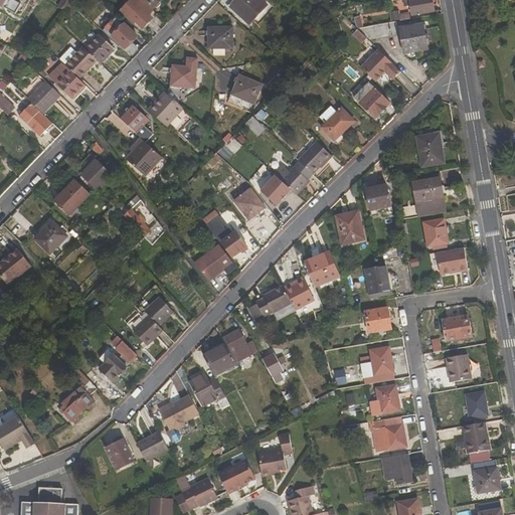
[(21,4),(13,0),(0,0),(0,4),(16,14),(21,4)]
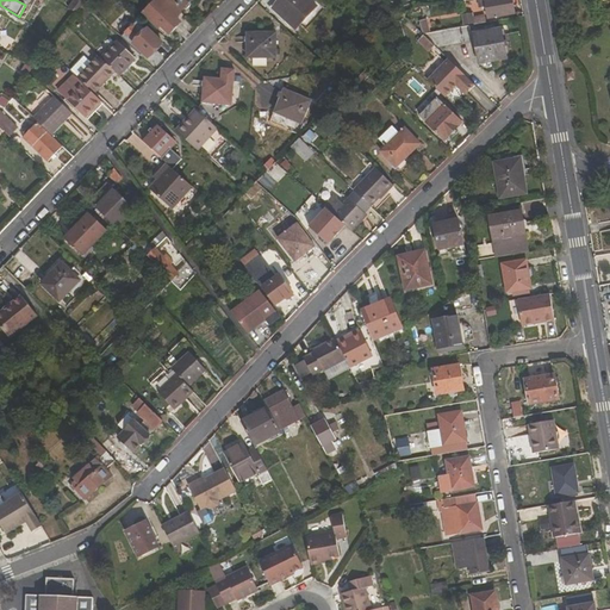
[(82,0),(73,0),(67,7),(78,13),(86,2),(82,0)]
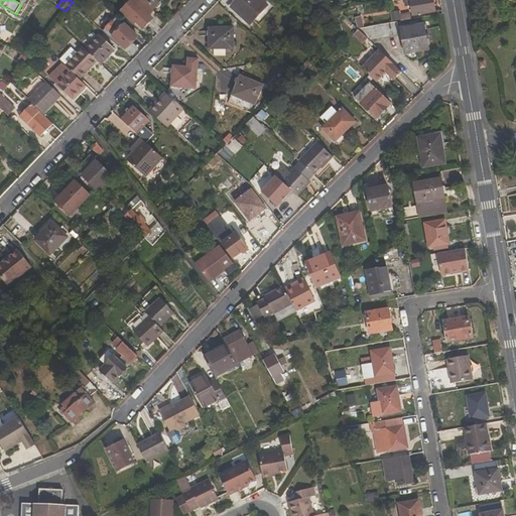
[(143,0),(131,0),(121,11),(134,24),(136,22),(143,28),(152,19),(148,15),(153,10),(143,0)]
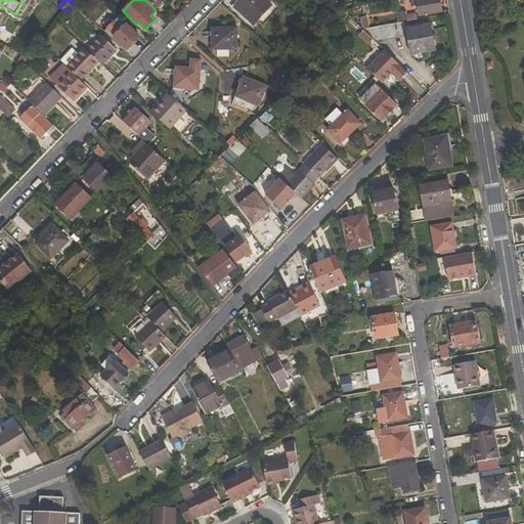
[(145,0),(156,10),(165,0),(145,0)]
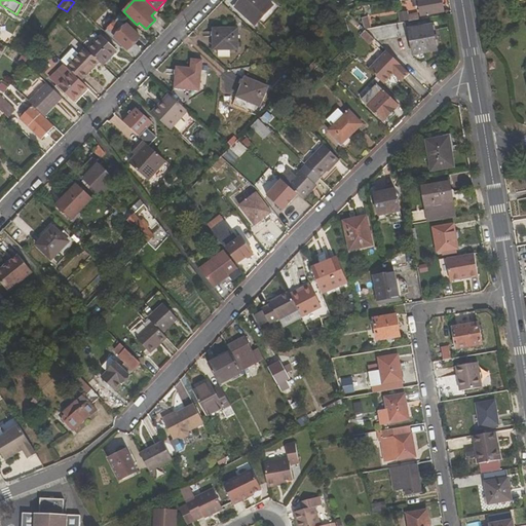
[(242,0),(237,6),(256,24),(272,6),(265,0),(242,0)]
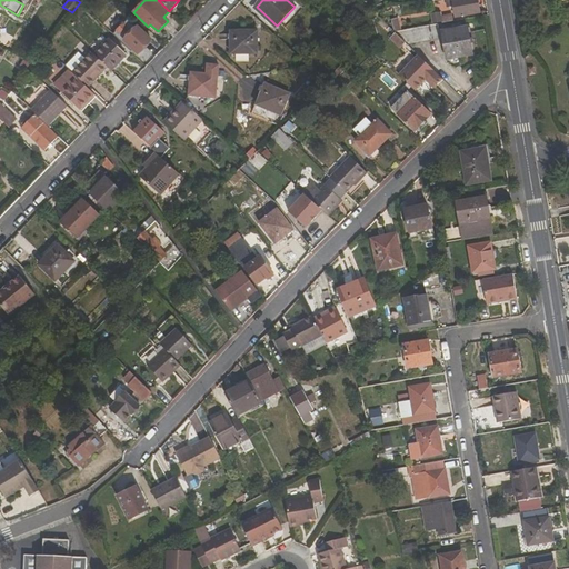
[(478,0),(449,0),(446,1),(447,7),(453,6),(456,17),(481,12),(478,0)]
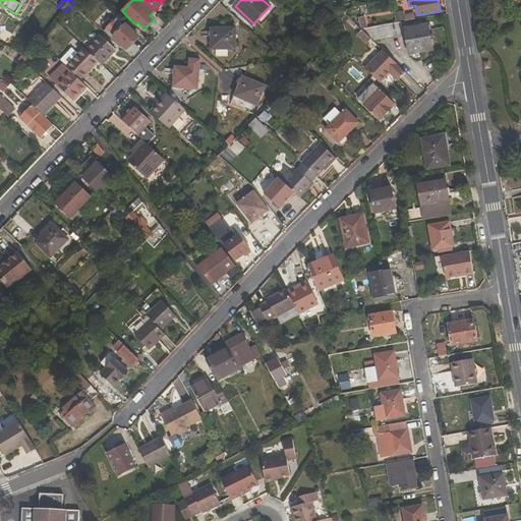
[(403,12),(396,14),(397,22),(405,21),(405,19),(415,17),(414,12),(404,14),(403,12)]
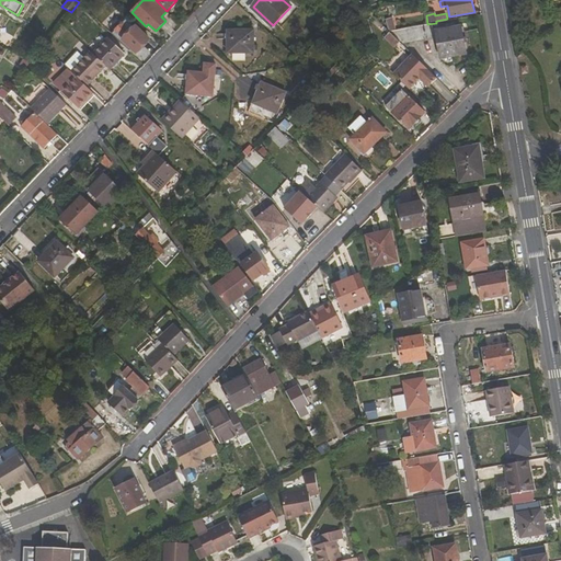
[(113,31),(119,37),(132,26),(126,20),(113,31)]
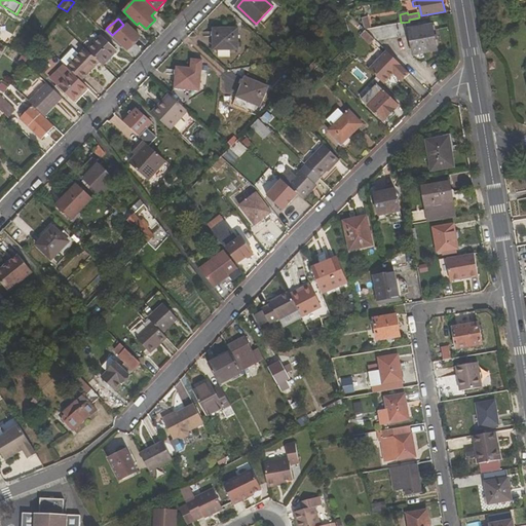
[(140,37),(127,25),(115,38),(127,50),(140,37)]
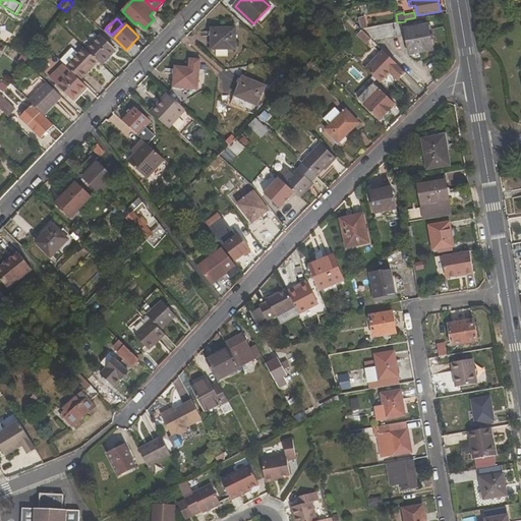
[(407,43),(408,47),(410,54),(433,50),(429,24),(405,29),(407,43)]
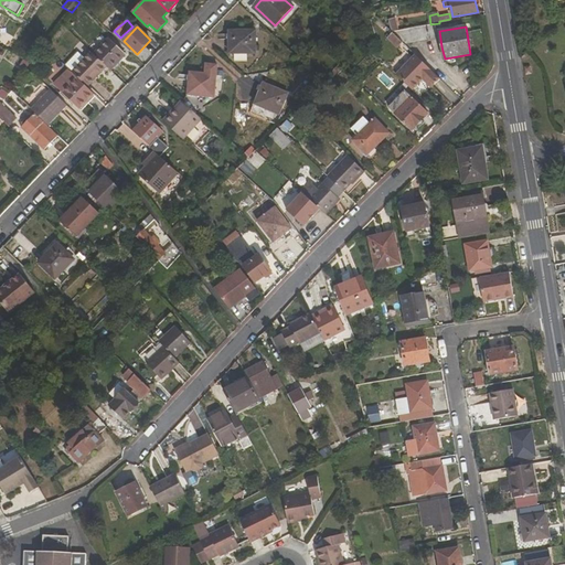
[(230,53),(256,53),(256,30),(230,30),(230,53)]
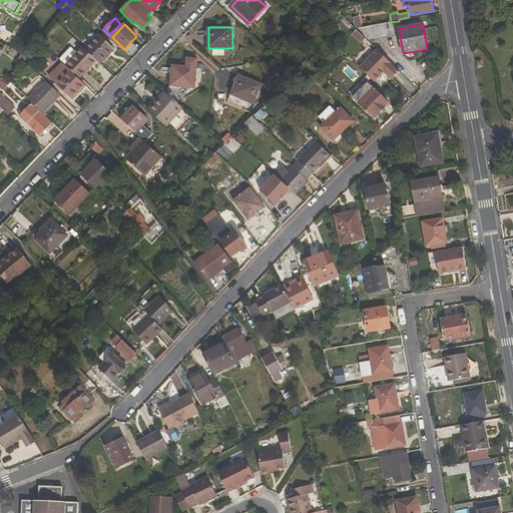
[(358,29),(353,34),(357,37),(359,35),(364,41),(366,38),(358,29)]
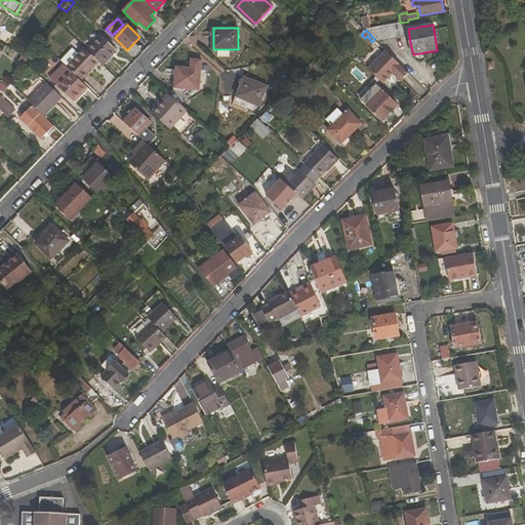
[(98,63),(103,67),(117,52),(101,35),(86,49),(98,63)]
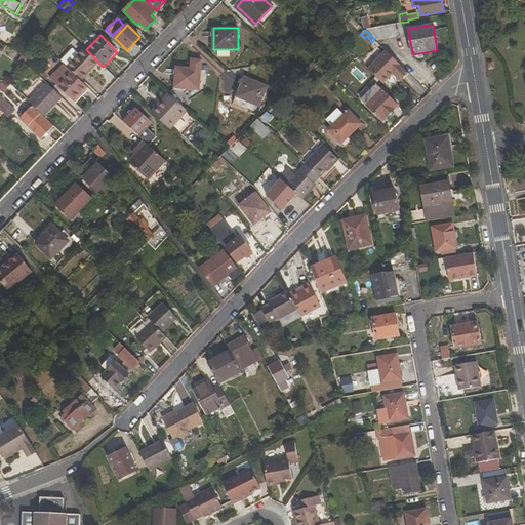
[(67,67),(81,81),(98,63),(86,49),(84,48),(67,67)]
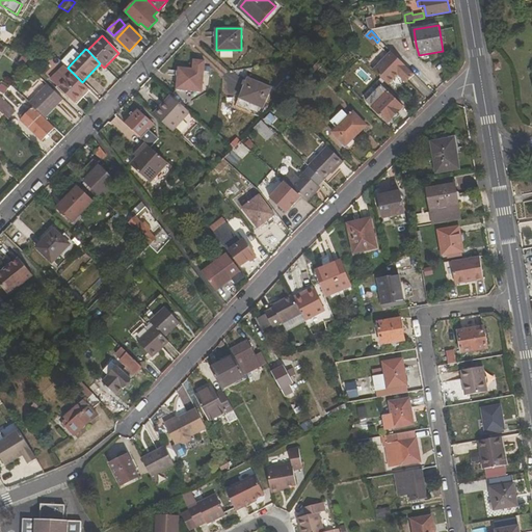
[(392,51),(373,70),(388,84),(398,74),(406,82),(415,74),(392,51)]
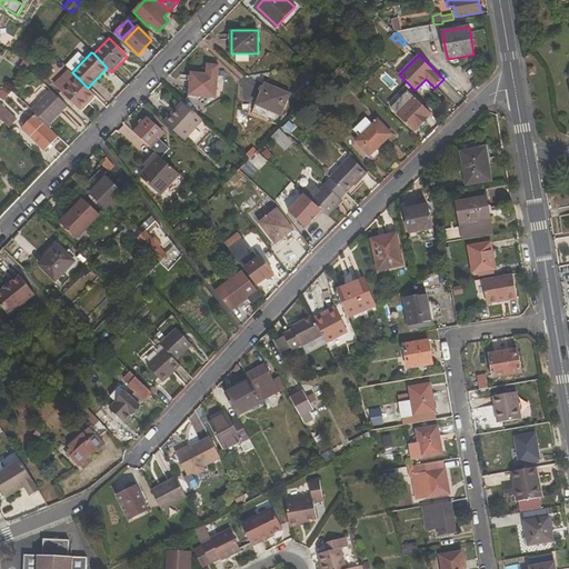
[(191,72),(189,96),(216,98),(216,96),(217,82),(219,66),(207,65),(206,75),(191,72)]
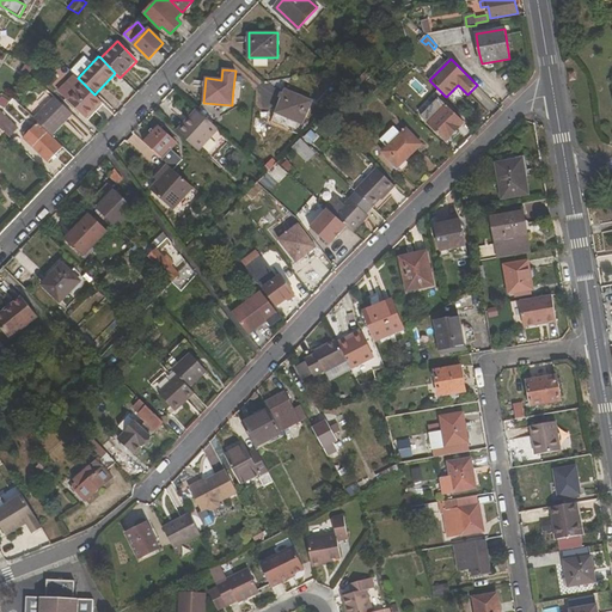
[(59,91),(86,117),(101,102),(73,75),(59,91)]
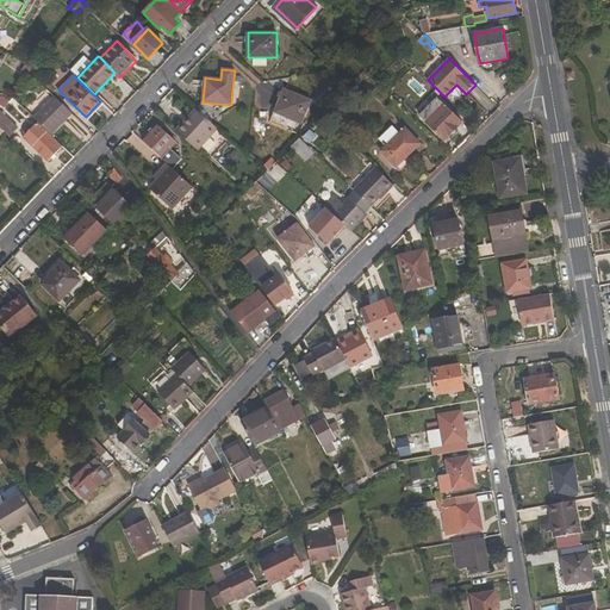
[(275,112),(302,123),(311,100),(285,89),(275,112)]
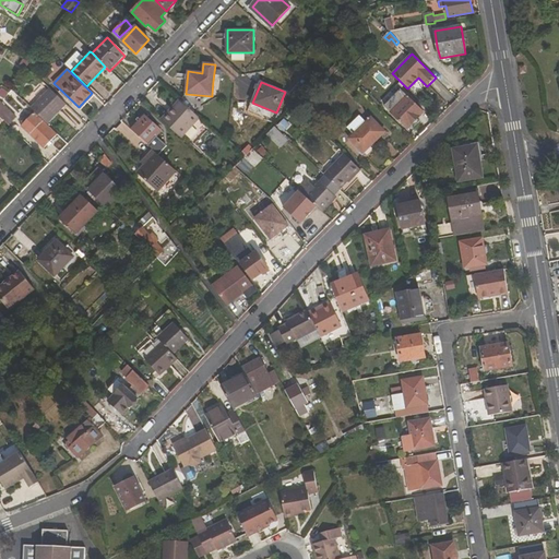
[(31,107),(47,125),(66,105),(49,87),(31,107)]
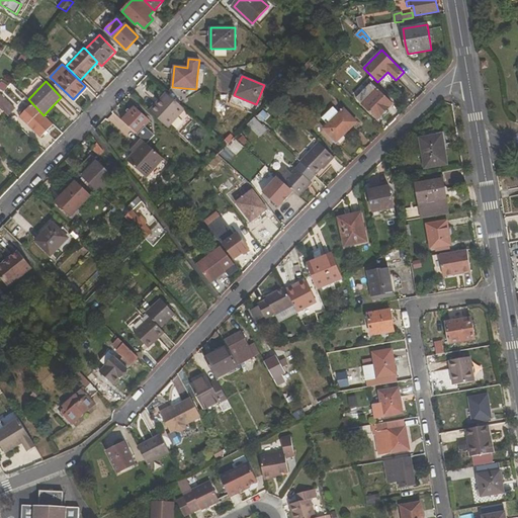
[(357,99),(378,119),(394,104),(371,84),(357,99)]
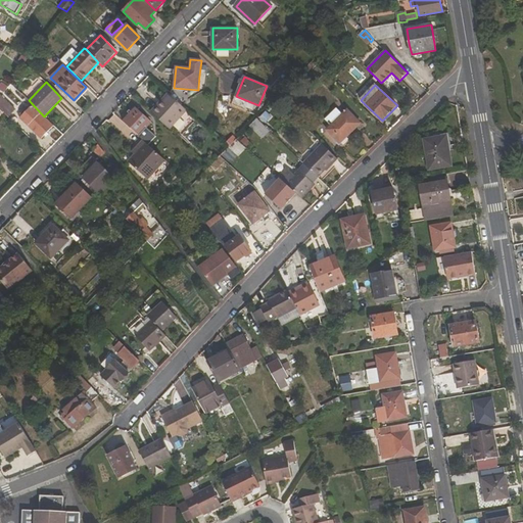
[(157,104),(160,106),(170,95),(168,93),(157,104)]
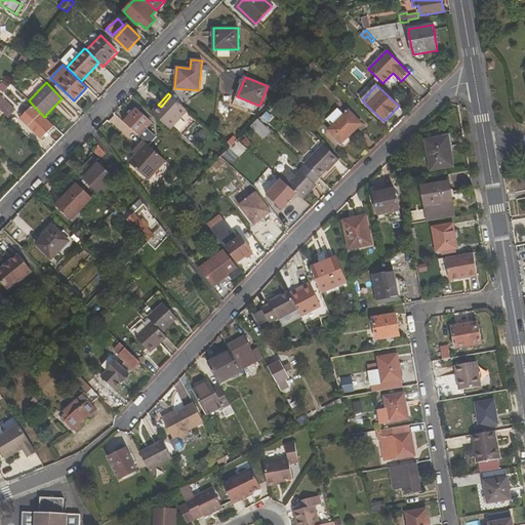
[(0,109),(0,110),(8,118),(15,110),(0,94),(0,109)]
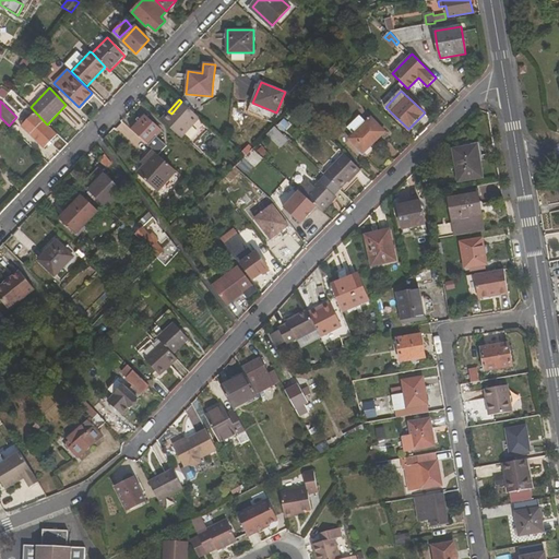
[(171,114),(168,111),(161,120),(181,138),(199,118),(181,102),(171,114)]
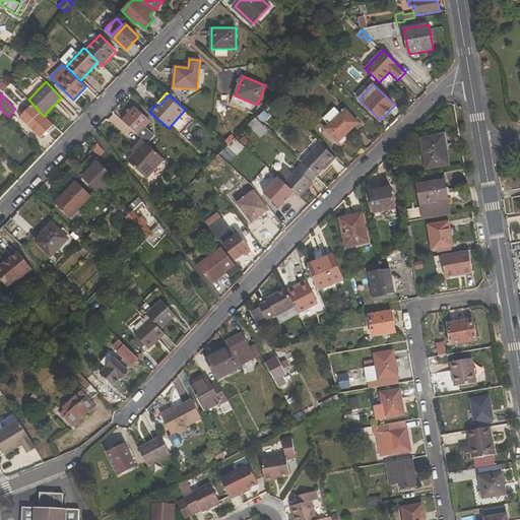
[(20,119),(40,138),(52,125),(31,106),(20,119)]
